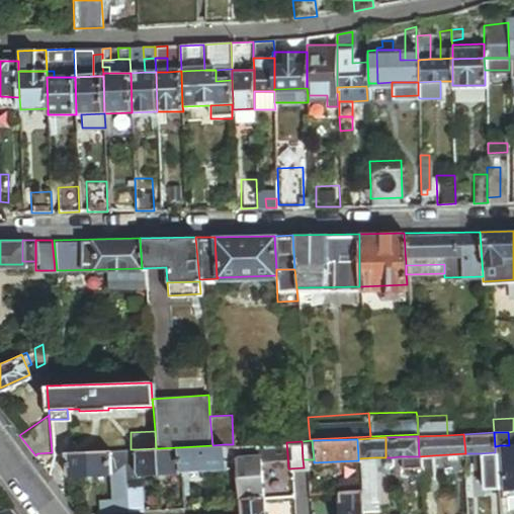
[(287,453),(286,442),(272,442),(273,454),(287,453)]
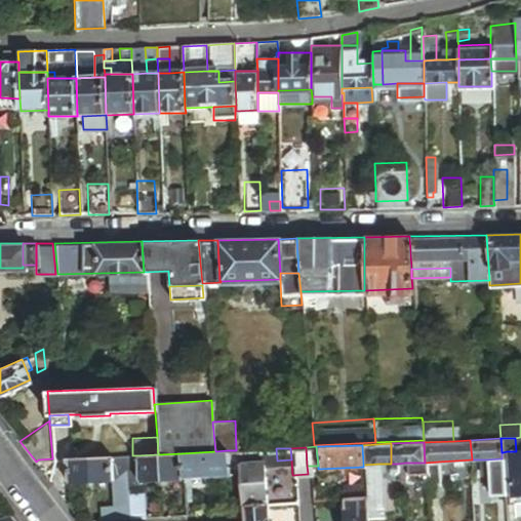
[(263,458),(262,449),(238,450),(239,461),(263,458)]
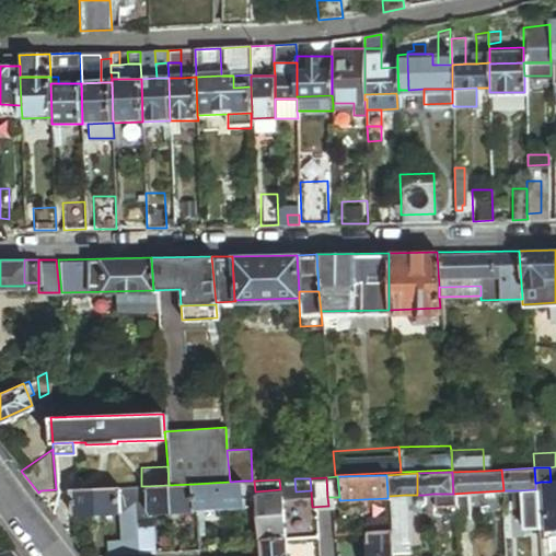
[(244,507),(242,481),(230,482),(194,484),(196,509),(244,507)]
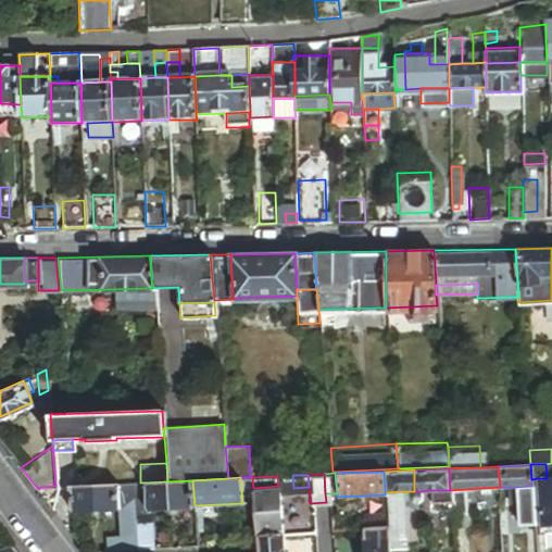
[(253,488),(252,477),(250,477),(240,477),(242,503),(242,513),(254,513),(253,488)]
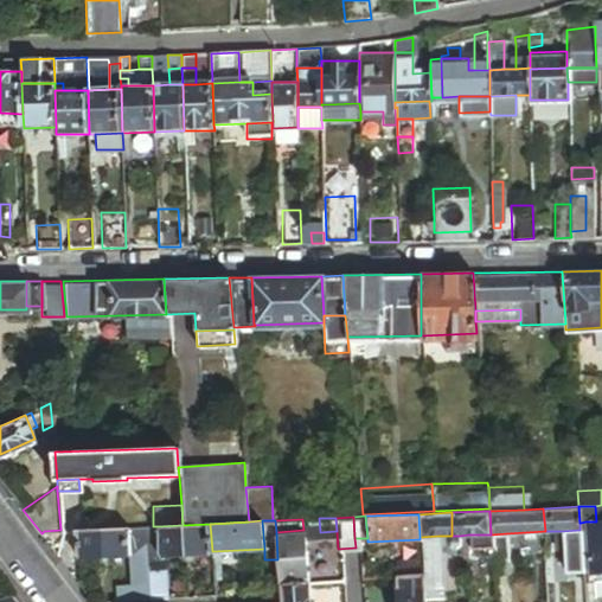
[(588,571),(601,570),(601,520),(596,522),(586,522),(588,571)]
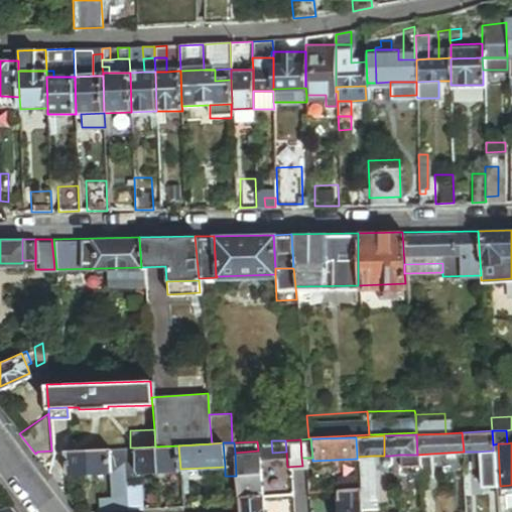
[(180,469),(178,445),(155,446),(134,448),(135,459),(136,465),(136,471),(180,469)]
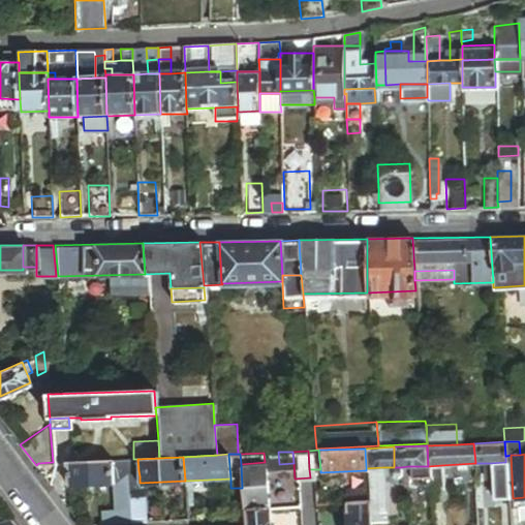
[(125,471),(124,459),(111,460),(112,473),(124,473),(125,473),(125,471)]
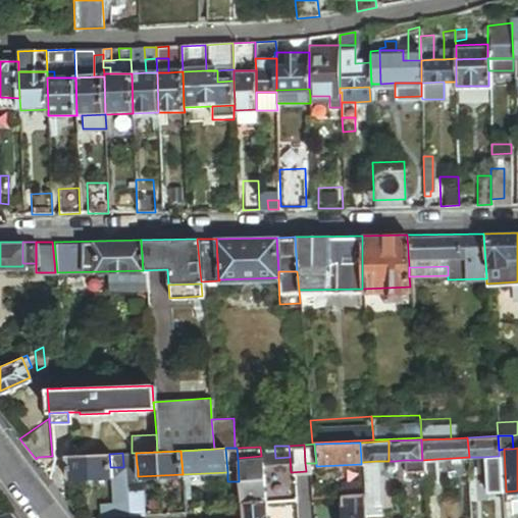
[(137,464),(136,453),(132,453),(122,453),(123,465),(125,465),(131,465),(137,464)]
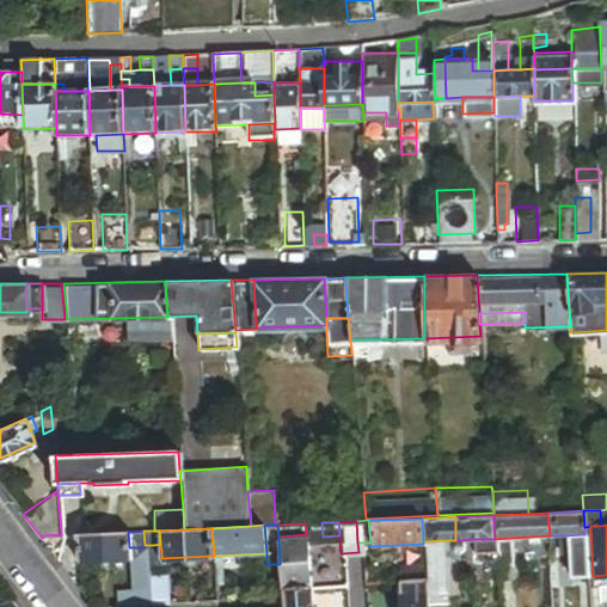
[(129,547),(128,532),(77,534),(79,559),(129,557),(129,547)]
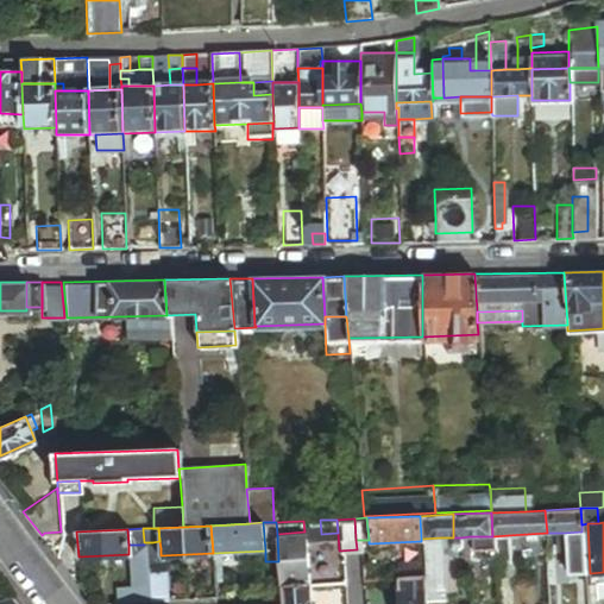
[(281,585),(308,583),(304,532),(277,534),(278,561),(281,585)]
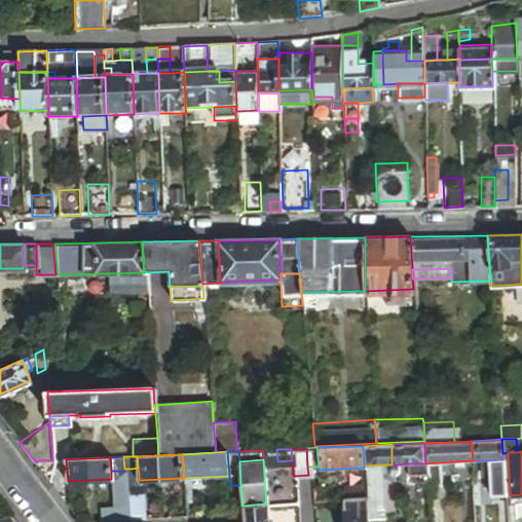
[(506,494),(502,459),(486,460),(488,496),(506,494)]
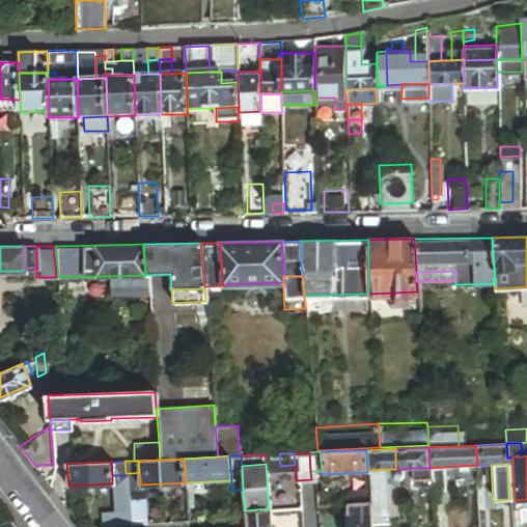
[(443,467),(430,468),(431,479),(432,490),(444,488),(443,467)]
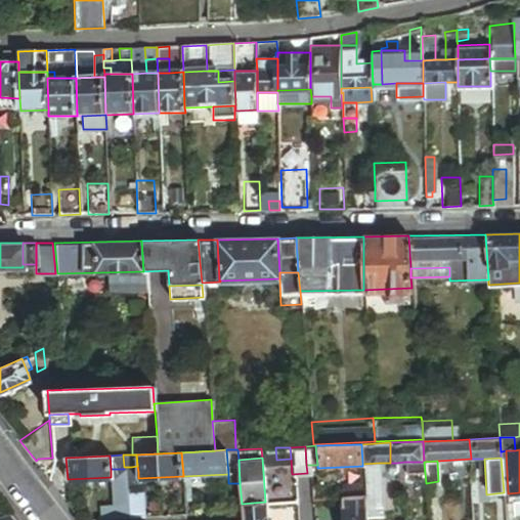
[(425,473),(424,462),(404,462),(405,474),(425,473)]
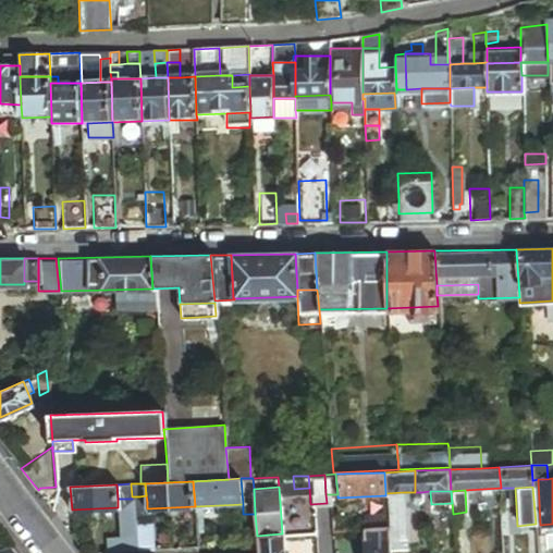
[(388,527),(389,539),(390,549),(406,548),(403,492),(385,493),(385,495),(386,513),(388,527)]
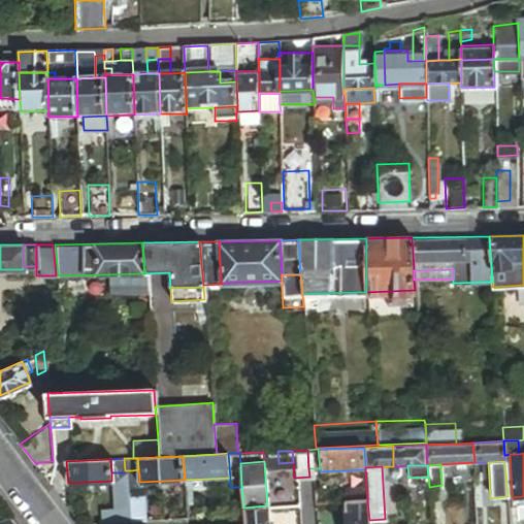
[(399,466),(393,466),(389,466),(389,471),(389,472),(390,473),(390,475),(391,475),(392,476),(393,476),(394,476),(395,476),(396,475),(397,475),(397,473),(398,473),(399,472),(399,471),(399,466)]
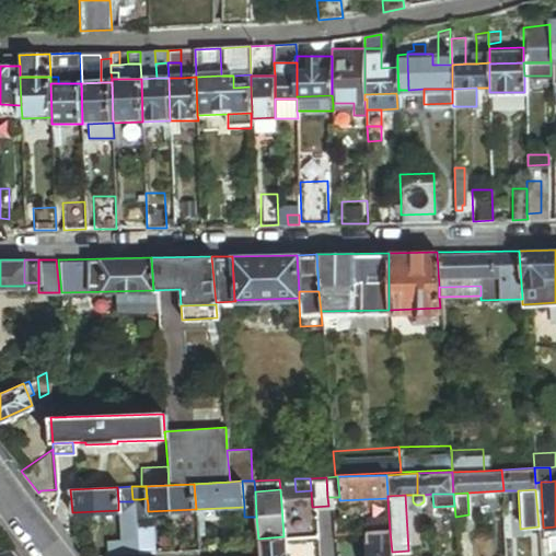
[(148,518),(148,511),(148,505),(140,505),(140,499),(135,499),(136,519),(148,518)]
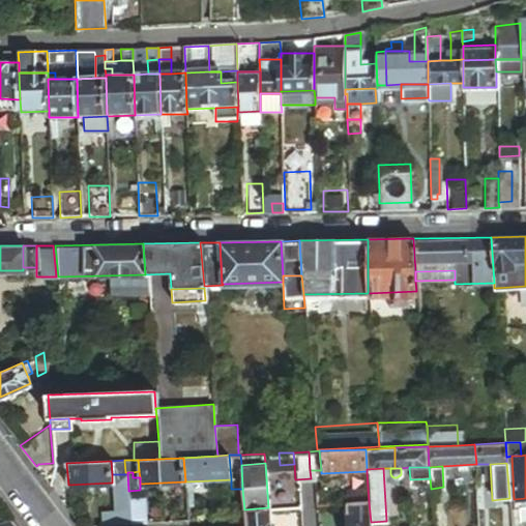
[(125,481),(124,474),(112,474),(112,483),(125,481)]
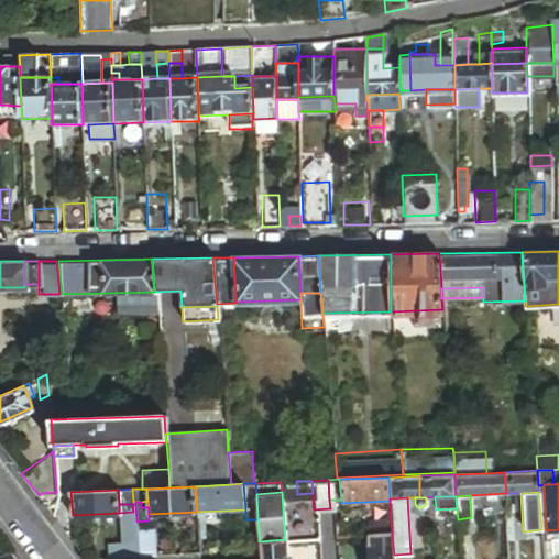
[(135,522),(134,512),(133,512),(119,513),(120,533),(135,532),(135,522)]
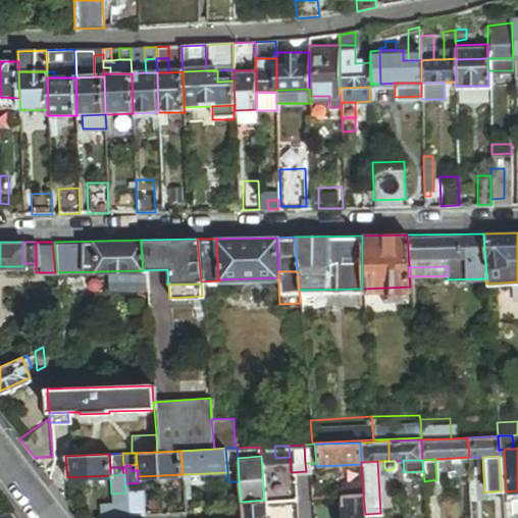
[(436,479),(424,481),(425,490),(437,489),(436,479)]
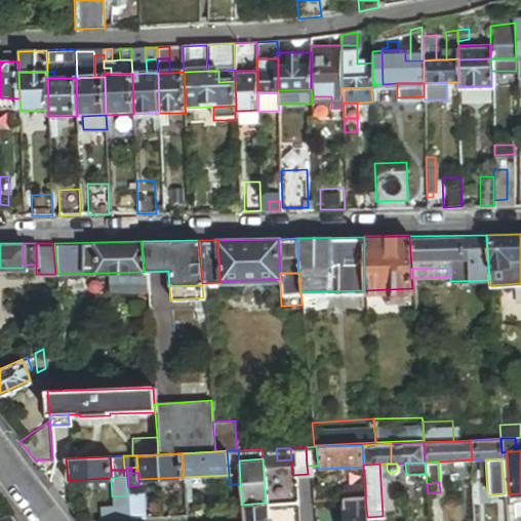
[(342,497),(365,496),(364,483),(342,485),(342,497)]
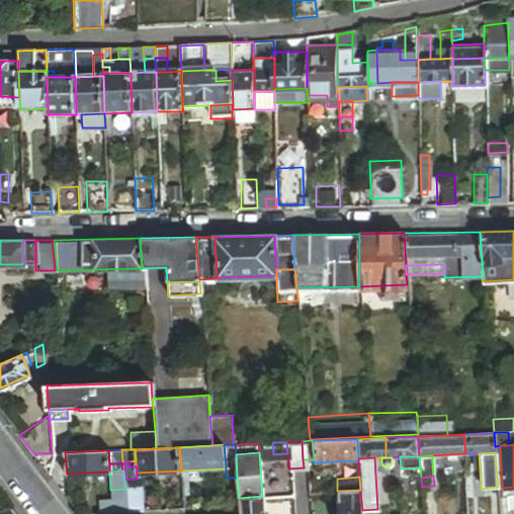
[(139,510),(137,479),(125,480),(124,480),(124,489),(126,511),(139,510)]
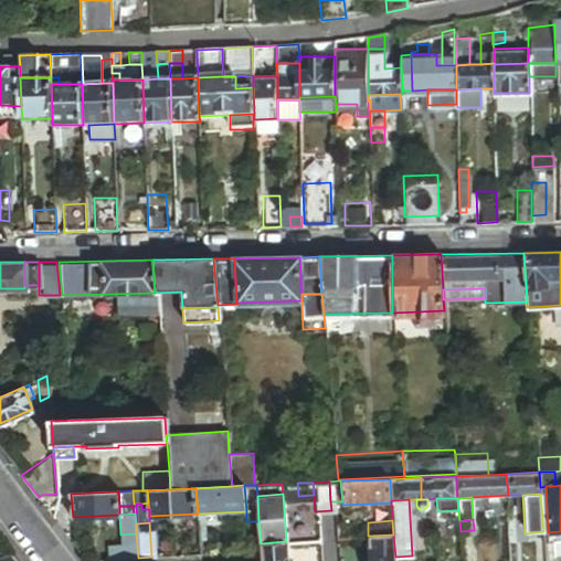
[(122,559),(138,558),(136,533),(120,535),(120,542),(122,559)]
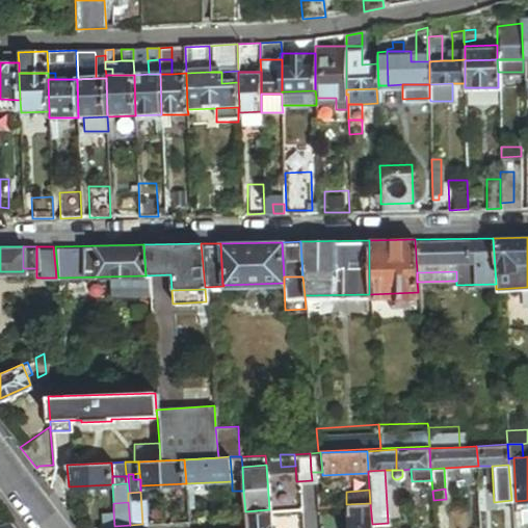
[(347,516),(371,515),(370,503),(346,504),(347,516)]
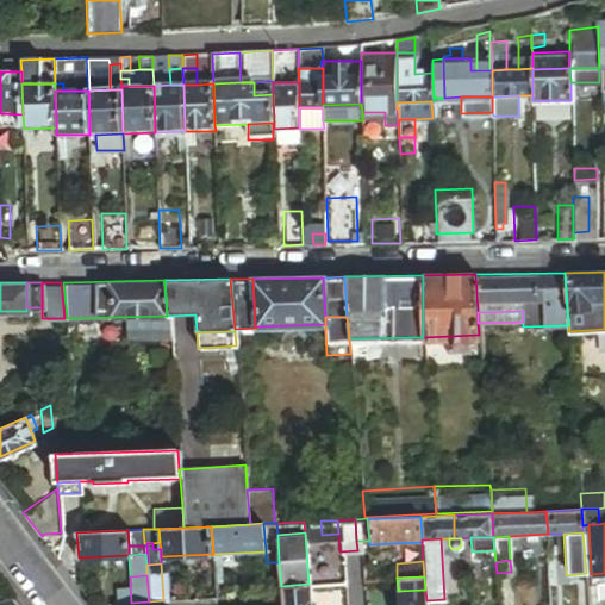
[(310,604),(309,584),(281,586),(282,604),(310,604)]
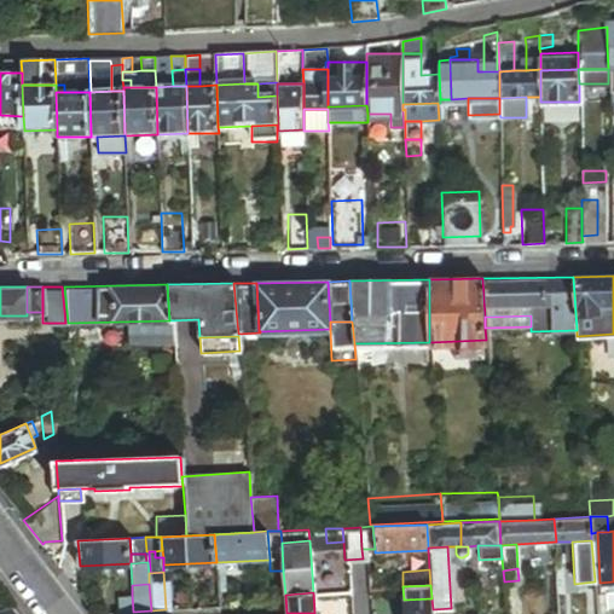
[(117,595),(119,613),(133,612),(132,594),(117,595)]
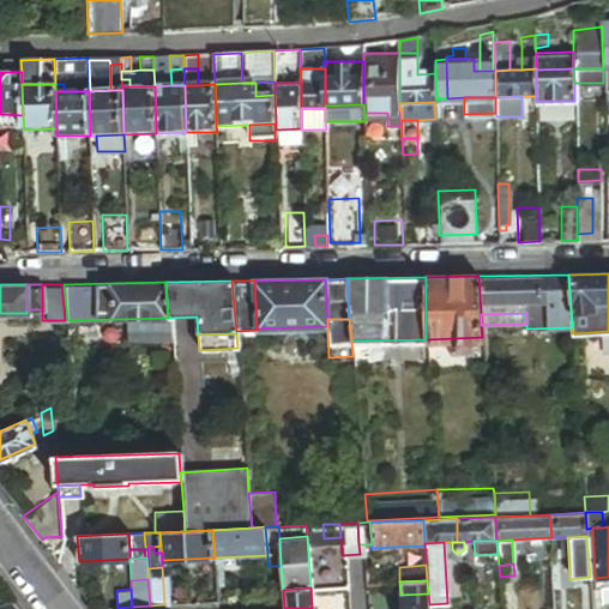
[(402,608),(428,608),(429,604),(428,594),(401,595),(402,608)]
